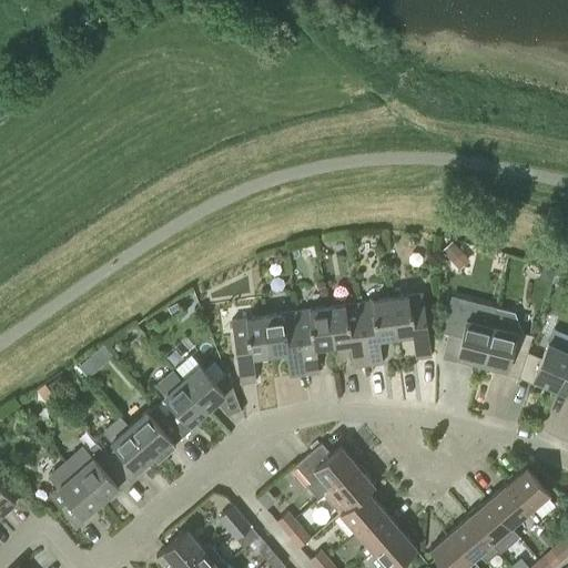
[(459,250),(450,241),(442,249),(449,259),(459,250)]
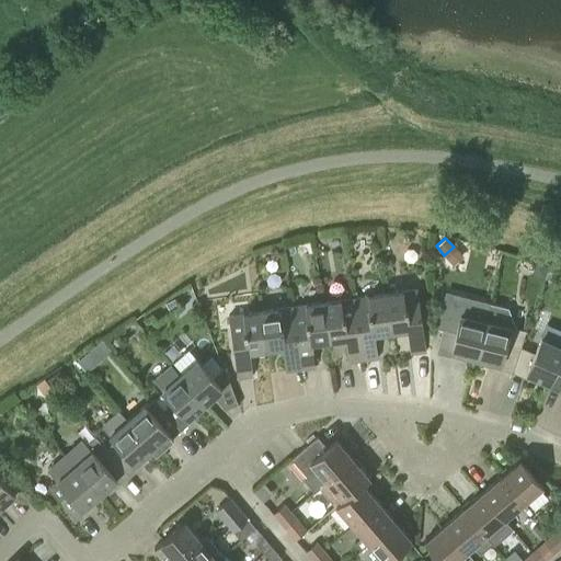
[(536,263),(534,270),(537,275),(544,277),(547,266),(536,263)]
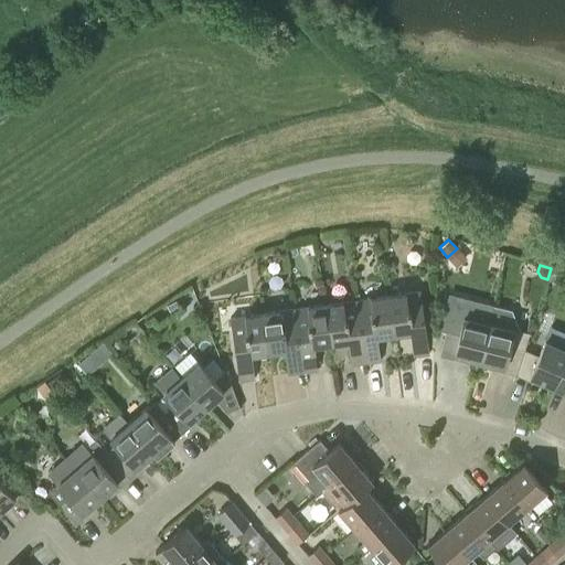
[(414,355),(430,353),(420,290),(388,295),(394,333),(411,331),(414,355)]
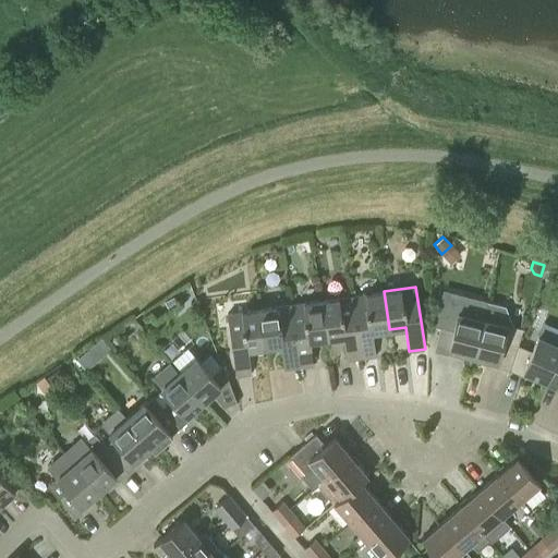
[(389,329),(384,291),(352,295),(362,359),(376,356),(373,331),(389,329)]
